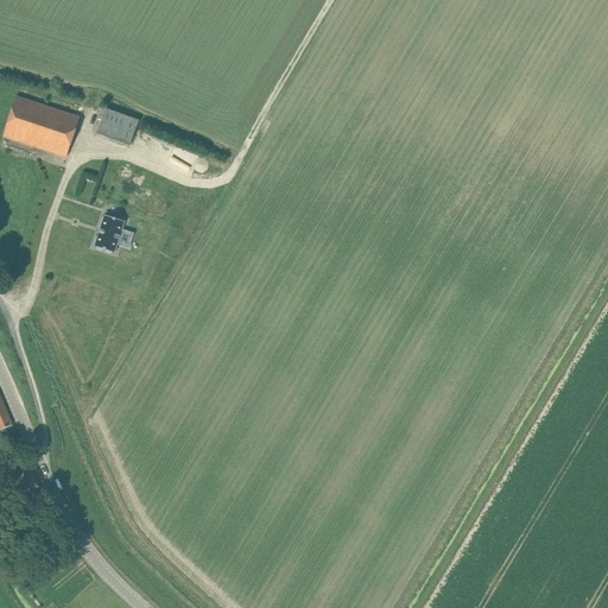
[(67,158),(80,119),(17,97),(4,137),(67,158)]
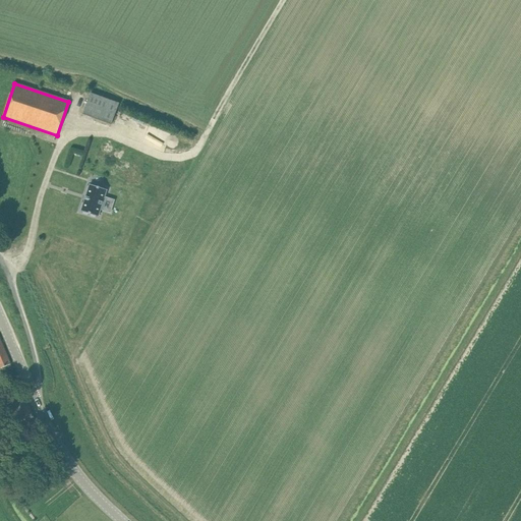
[(111,125),(116,111),(119,104),(91,94),(82,114),(111,125)]
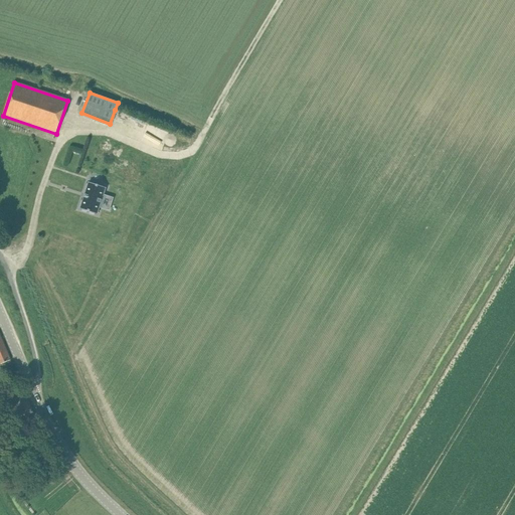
[(89,182),(80,209),(97,214),(106,188),(89,182)]
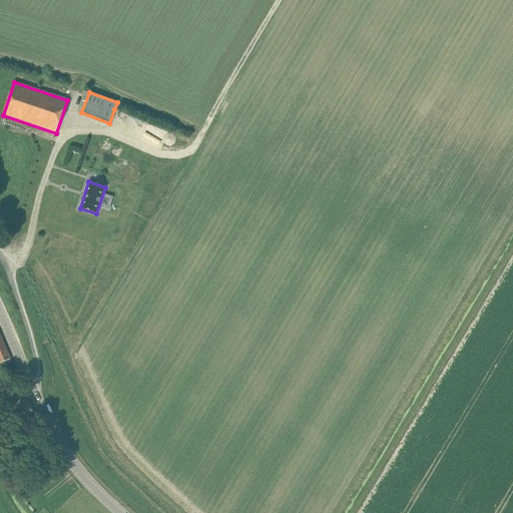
[(0,363),(1,363),(10,359),(0,335),(0,363)]
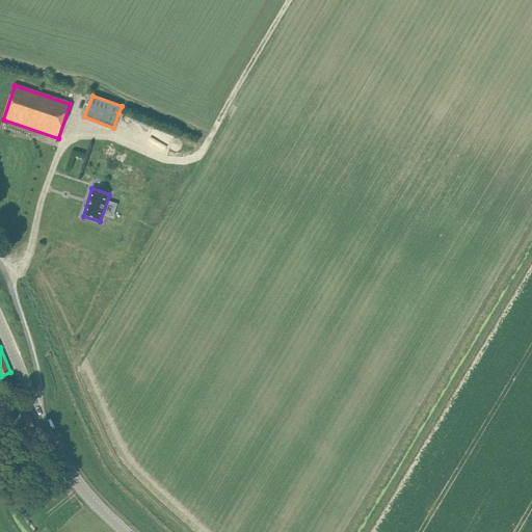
[(36,431),(23,400),(15,403),(18,407),(9,411),(14,420),(12,421),(17,430),(25,426),(28,434),(36,431)]
